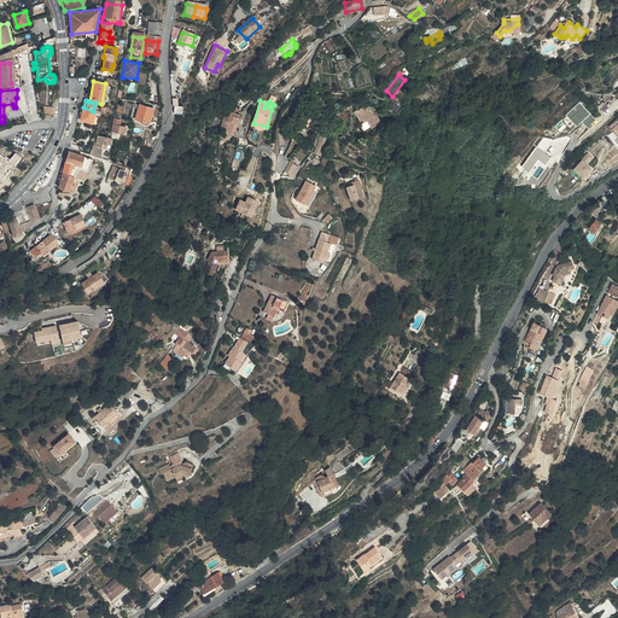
[(382,122),(377,115),(379,112),(373,101),(356,111),(361,120),(362,120),(365,122),(367,121),(371,128),(382,122)]
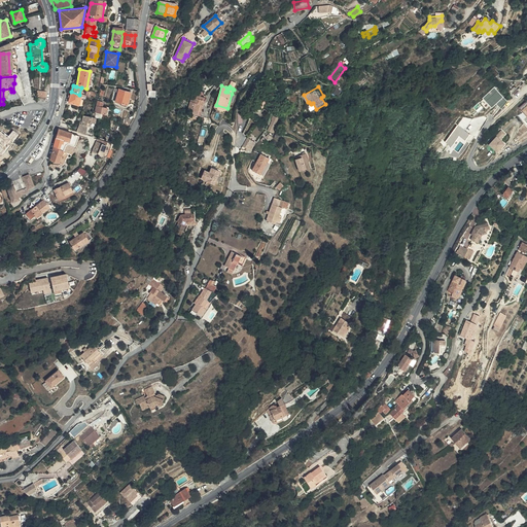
[(502,108),(508,101),(495,88),(484,98),(492,107),(497,103),(502,108)]
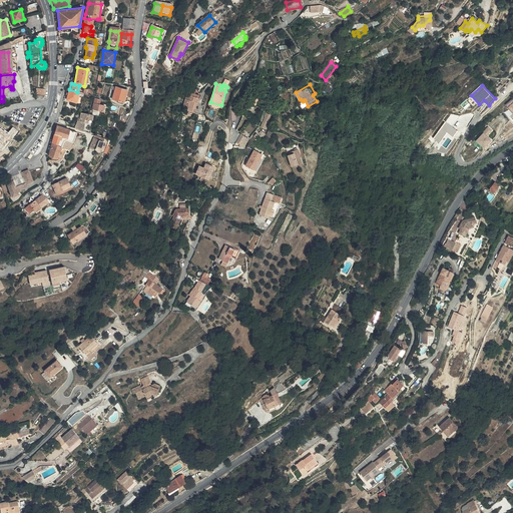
[(3,87),(3,96),(8,96),(8,89),(11,89),(10,86),(3,87)]
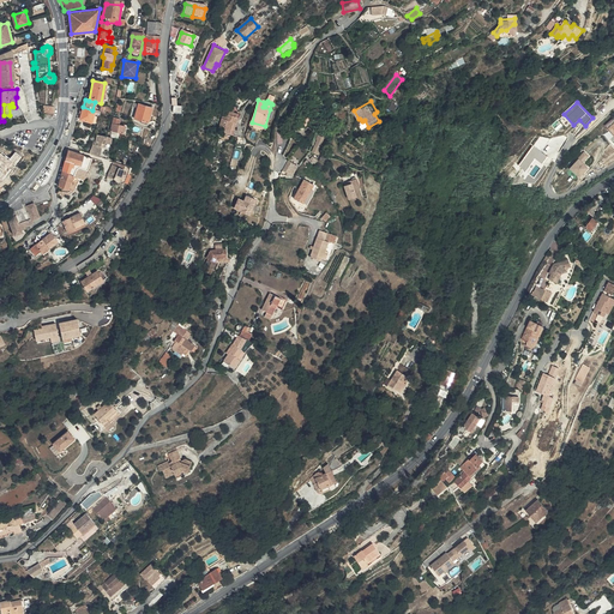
[(148,122),(152,108),(151,108),(151,106),(149,106),(149,107),(139,104),(136,119),(148,122)]
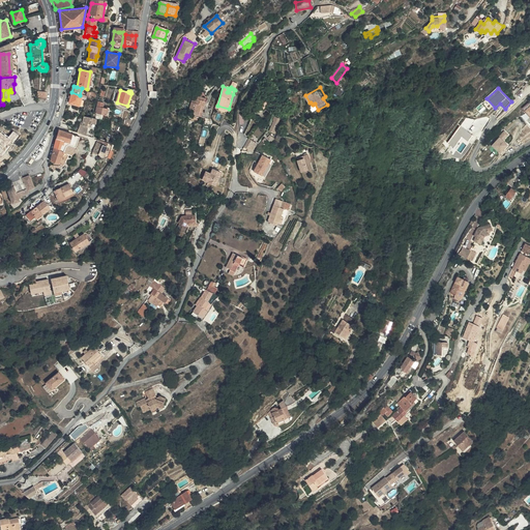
[(77,107),(81,95),(80,95),(71,92),(67,104),(77,107)]
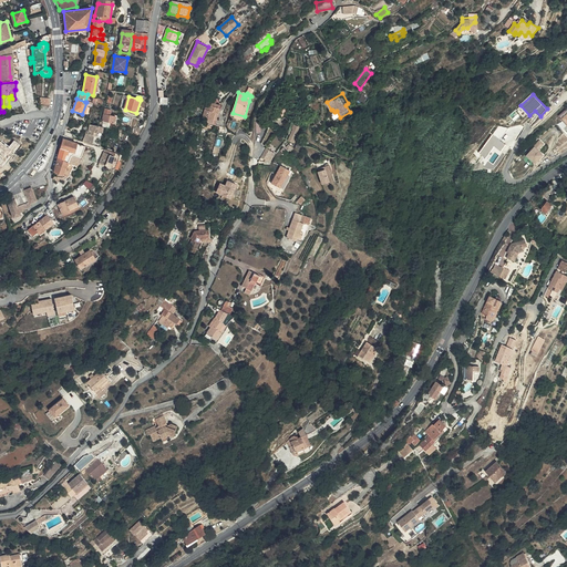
[(219,112),(220,109),(215,107),(216,104),(217,100),(209,99),(204,120),(207,121),(207,123),(215,125),(219,112)]
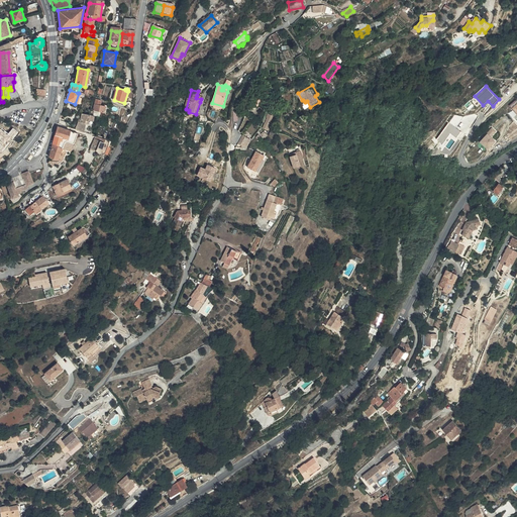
[(231,93),(230,92),(223,104),(223,106),(222,108),(224,109),(227,100),(228,100),(231,93)]
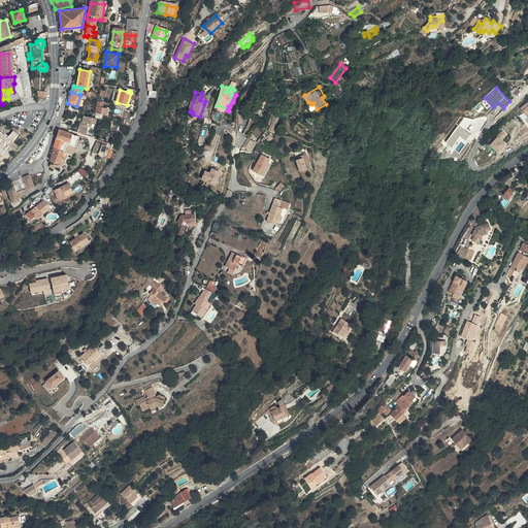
[(94,112),(105,116),(106,109),(109,109),(110,106),(98,101),(94,112)]
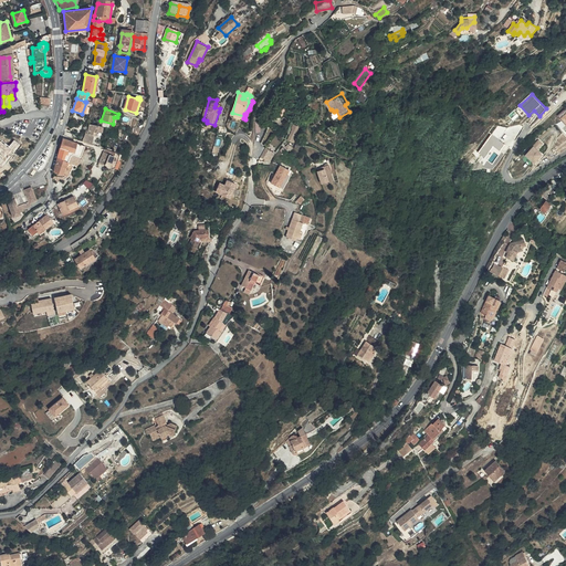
[(227,119),(228,114),(219,112),(215,125),(221,127),(226,128),(226,127),(227,119)]
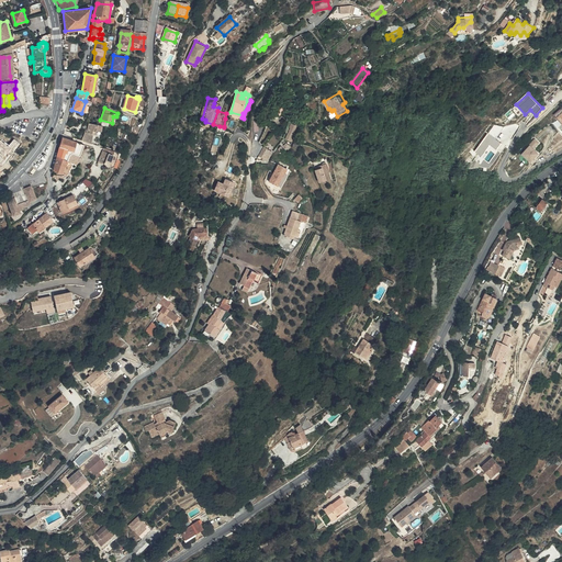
[(292,142),(299,125),(292,123),(285,139),(292,142)]
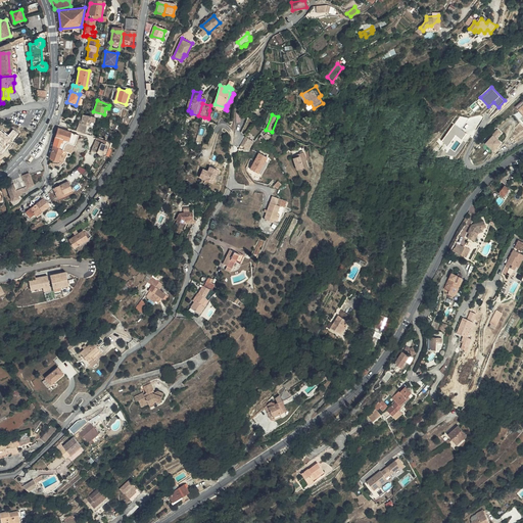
[(87,123),(90,124),(92,117),(84,115),(82,122),(80,122),(75,133),(84,136),(86,127),(87,123)]
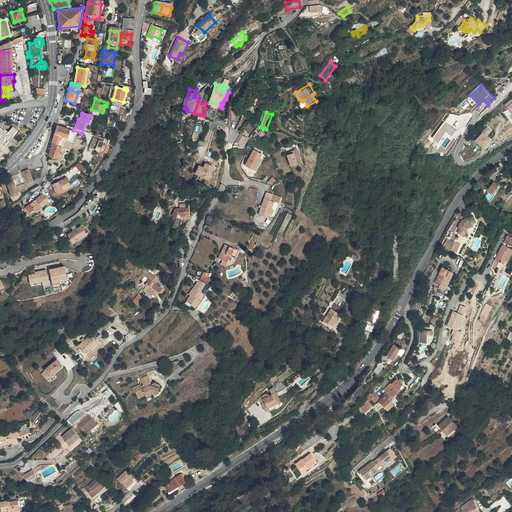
[(445,121),(433,138),(439,142),(447,131),(453,136),(457,130),(445,121)]
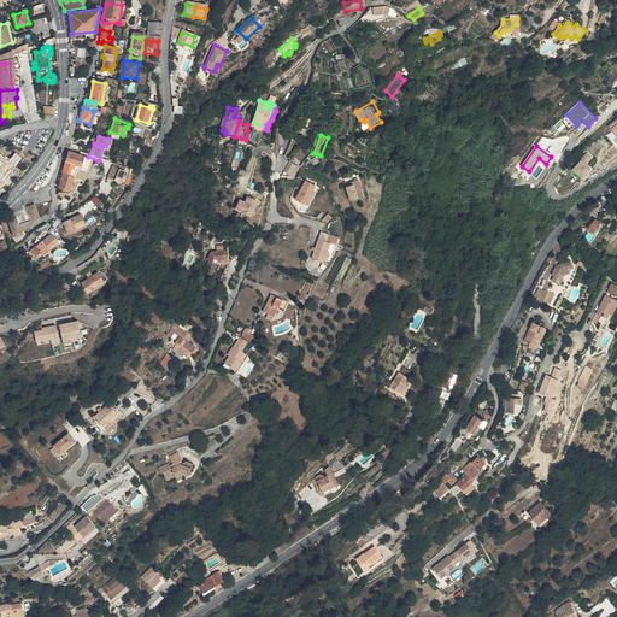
[(588,152),(573,169),(583,178),(593,169),(587,163),(593,157),(588,152)]
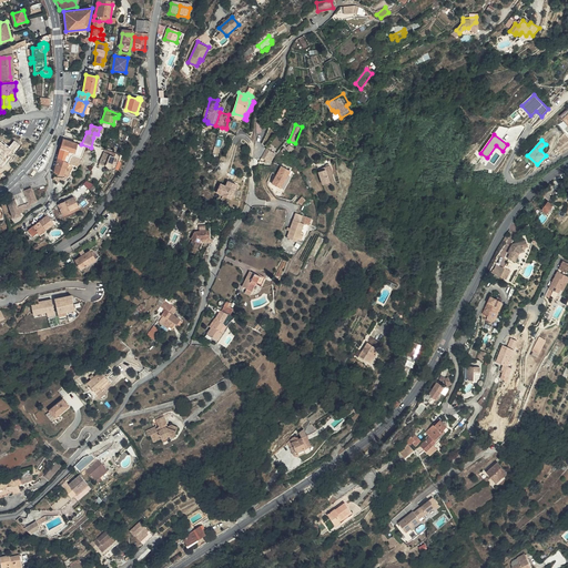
[(56,164),(54,173),(62,175),(67,164),(75,168),(83,148),(62,141),(59,149),(56,164)]
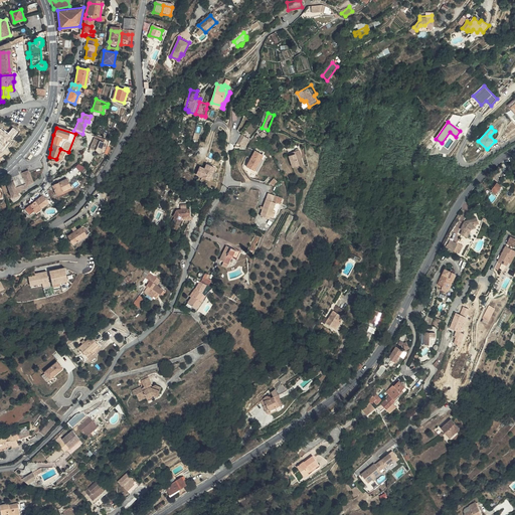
[(238,142),(242,145),(243,144),(246,145),(250,139),(243,135),(238,142)]
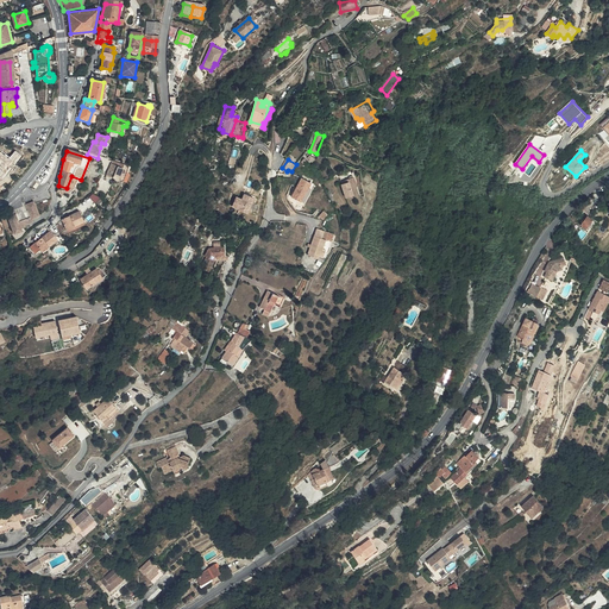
[(114,180),(114,181),(115,177),(119,164),(111,163),(105,176),(114,180)]
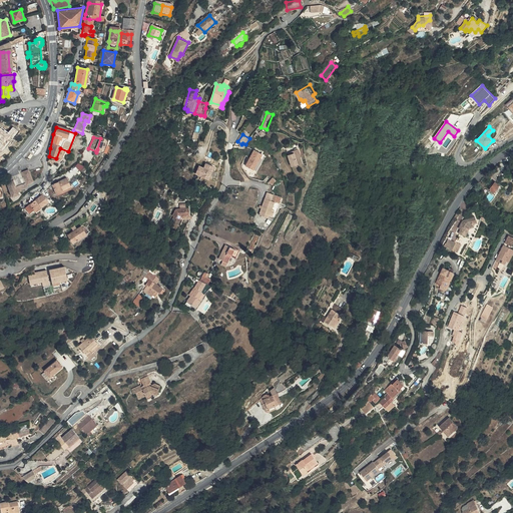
[(100,152),(104,143),(105,139),(100,138),(97,149),(96,152),(97,153),(98,153),(99,153),(100,152)]
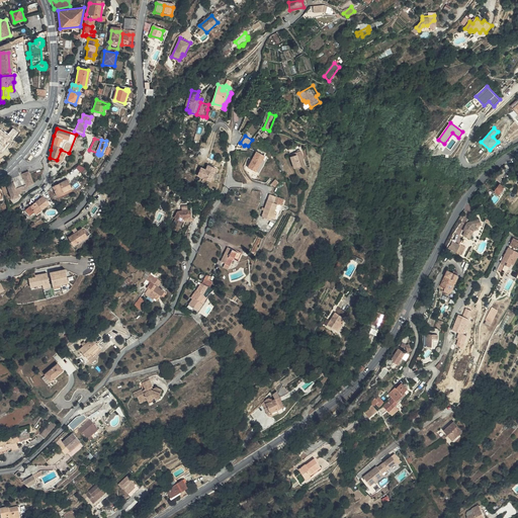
[(257,151),(249,167),(257,171),(265,155),(257,151)]
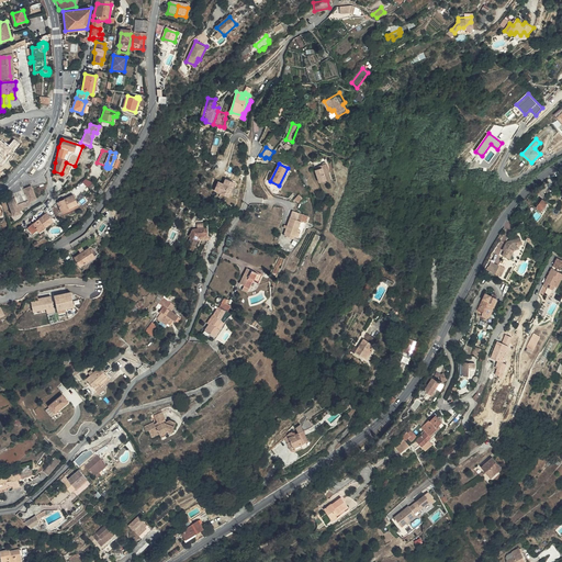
[(86,178),(83,182),(89,187),(92,182),(86,178)]
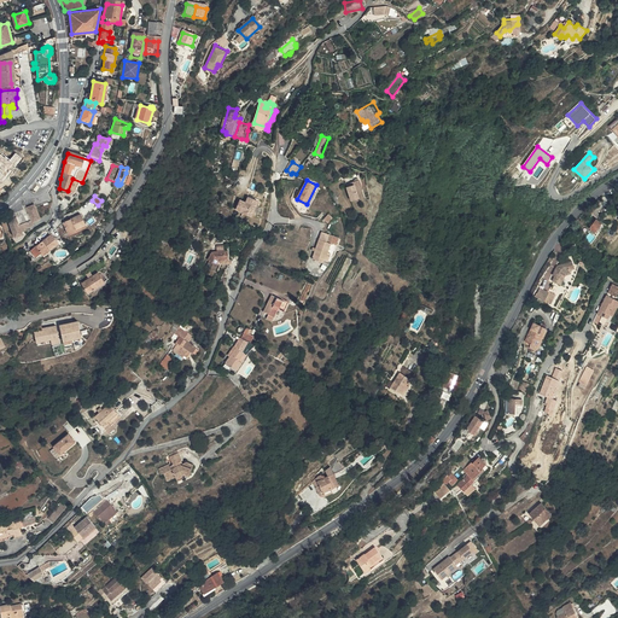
[(242,199),(237,209),(252,216),(260,200),(249,196),(246,202),(242,199)]
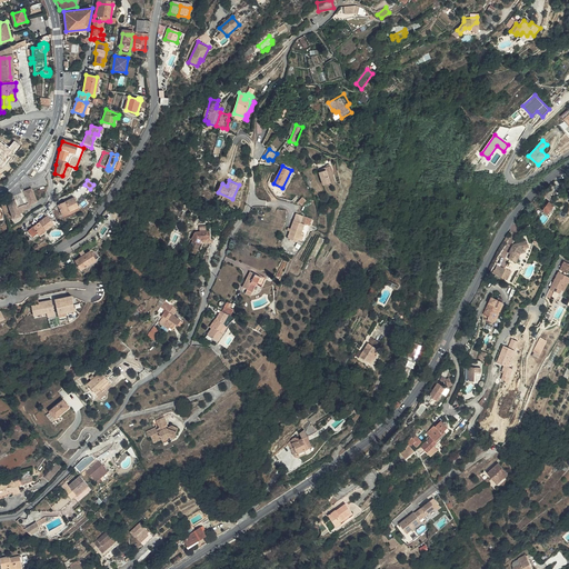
[(8,201),(13,215),(22,211),(22,210),(21,208),(30,205),(29,201),(36,199),(31,188),(25,190),(27,195),(28,201),(18,206),(16,199),(8,201)]
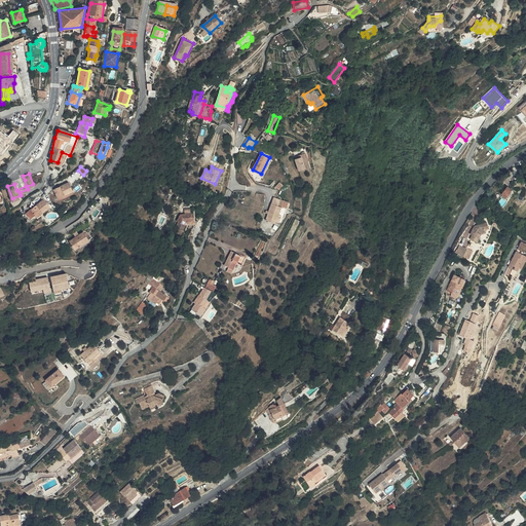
[(278,182),(275,187),(279,190),(284,185),(278,182)]
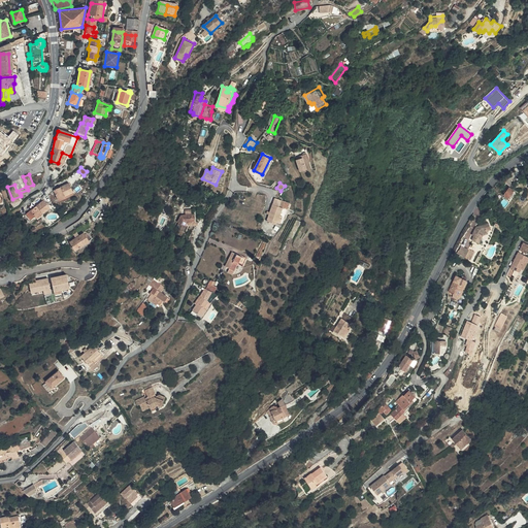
[(69,184),(55,191),(59,199),(73,192),(69,184)]
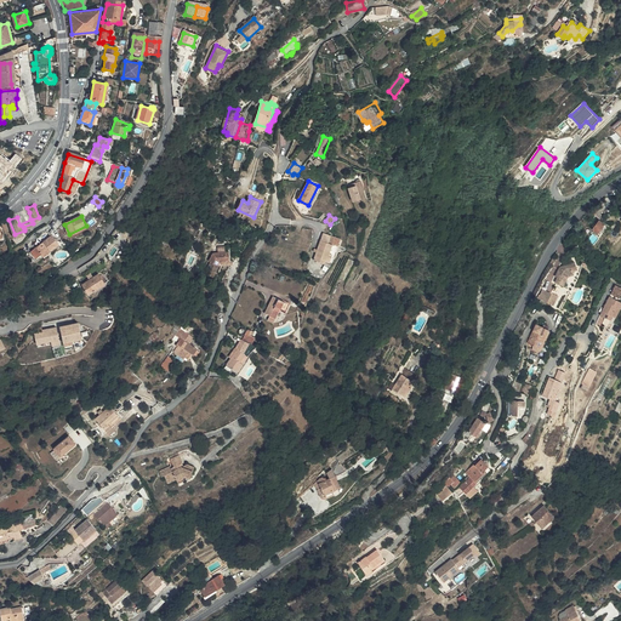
[(596,239),(604,231),(598,226),(591,234),(596,239)]
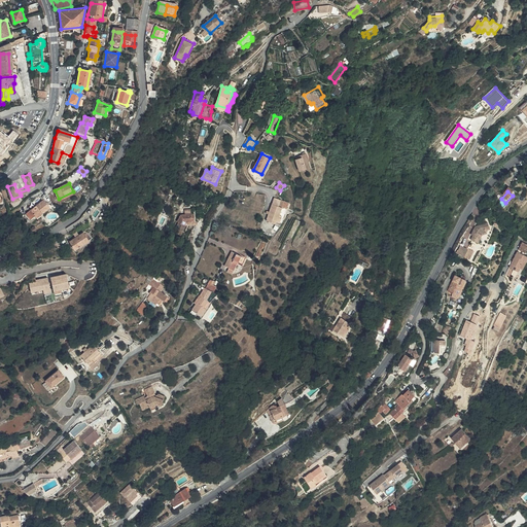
[(180,192),(177,198),(184,201),(186,196),(180,192)]
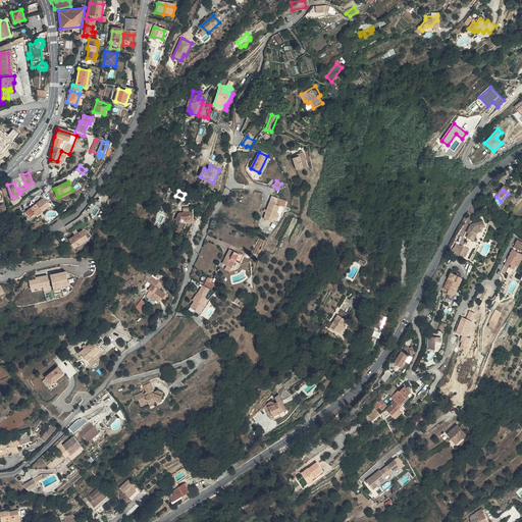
[(272,218),(276,220),(277,220),(278,216),(280,216),(284,208),(286,203),(279,199),(272,196),(264,217),(272,220),(272,218)]
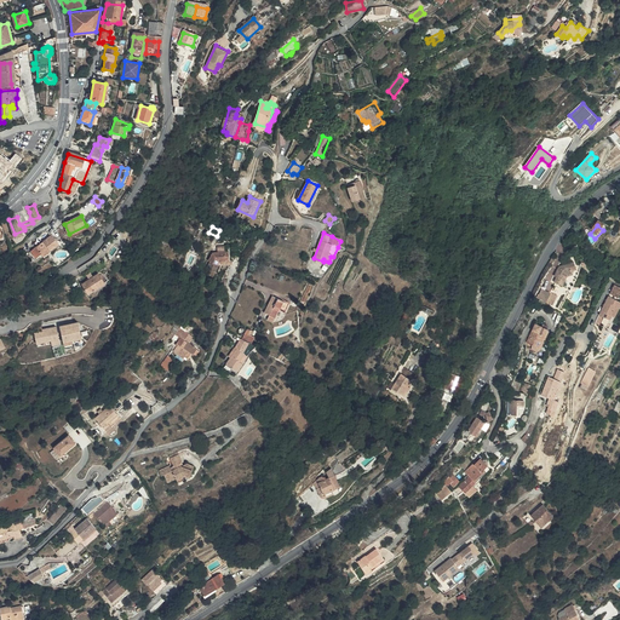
[(36,247),(41,252),(44,256),(59,244),(52,235),(36,247)]
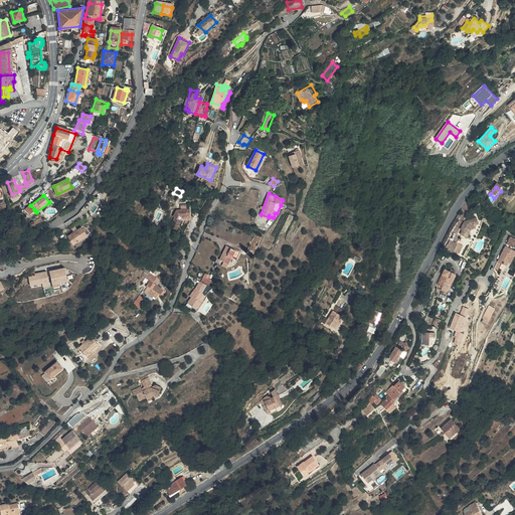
[(177,229),(179,223),(178,223),(179,220),(182,220),(188,219),(188,213),(184,213),(184,208),(178,209),(179,213),(175,214),(172,220),(173,220),(170,226),(177,229)]
